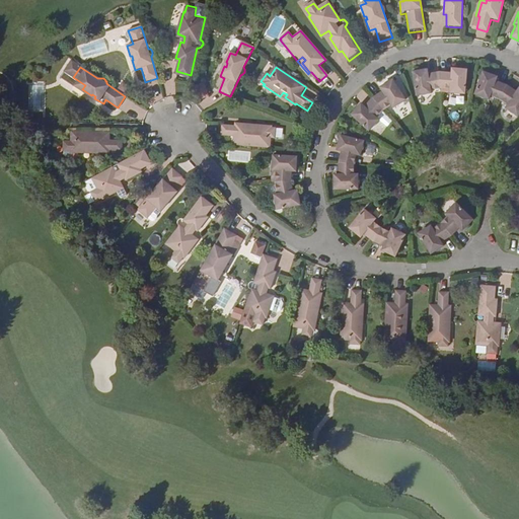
[(451,73),(439,72),(440,89),(449,89),(449,93),(453,93),(457,95),(462,94),(465,94),(467,68),(457,67),(457,70),(451,70),(451,73)]
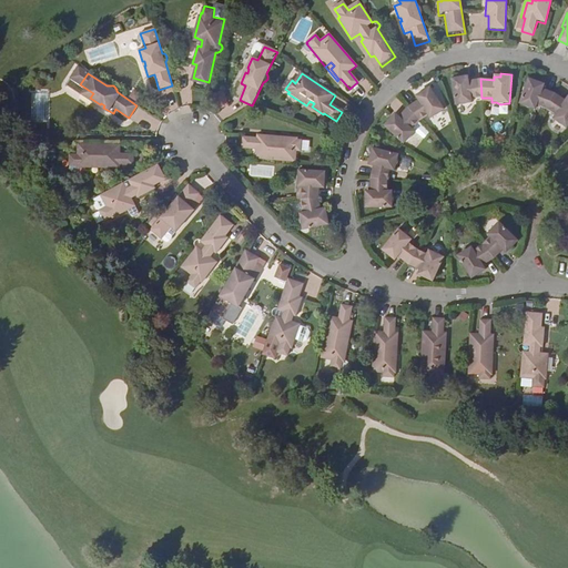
[(482,98),(480,79),(469,80),(468,78),(463,78),(463,75),(450,78),(455,105),(458,105),(464,105),(468,103),(473,103),(472,99),(482,98)]
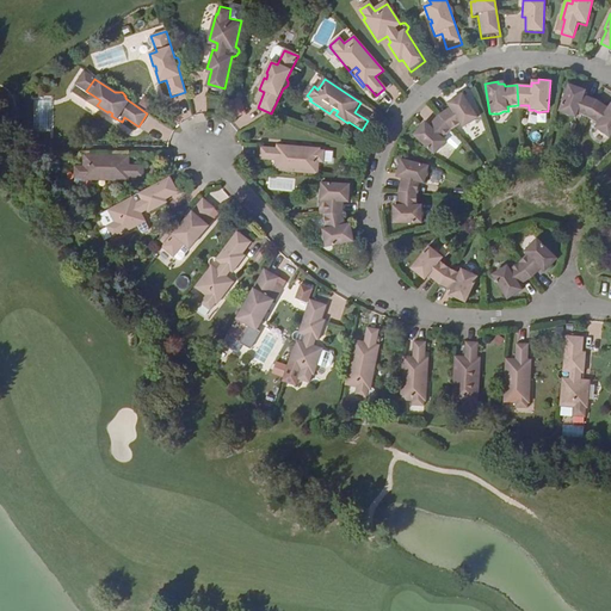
[(587,118),(597,99),(585,94),(586,92),(580,90),(581,87),(569,82),(559,110),(563,112),(567,115),(573,116),(576,117),(578,113),(587,118)]
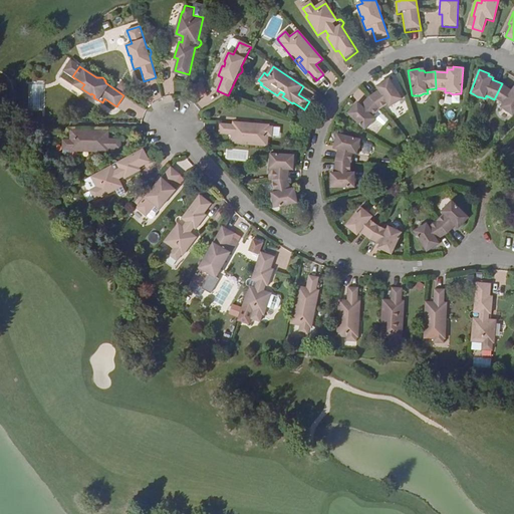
[(377,91),(368,97),(379,109),(387,103),(389,107),(392,105),(393,105),(395,104),(396,103),(398,102),(401,99),(388,78),(379,84),(380,85),(375,89),(377,91)]
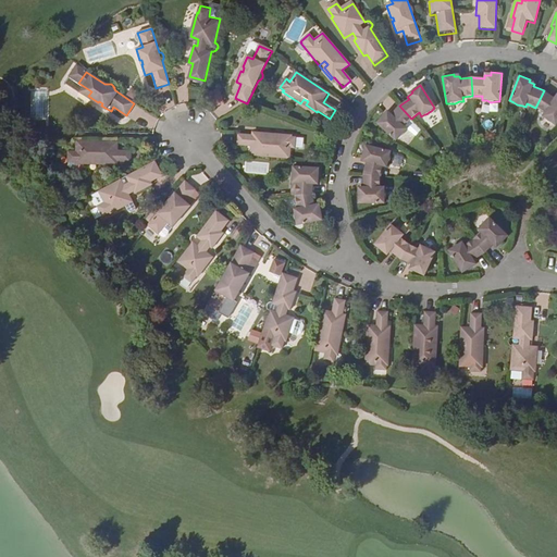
[(45,88),(33,89),(34,118),(46,116),(45,88)]
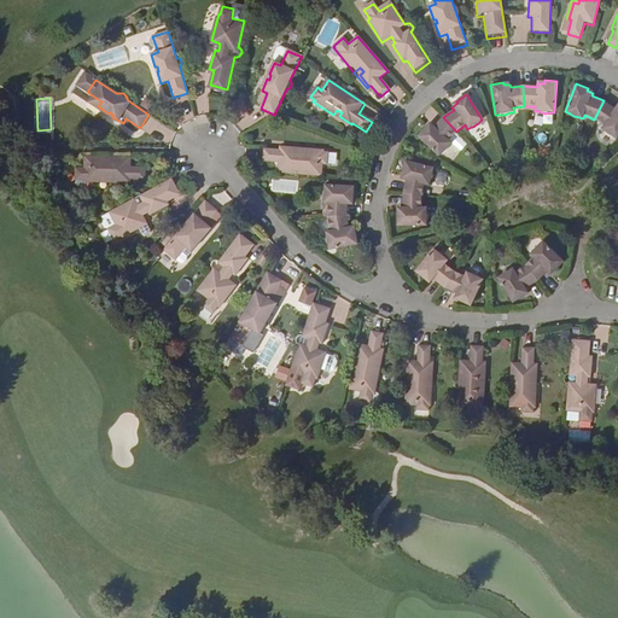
[(232,103),(238,118),(250,114),(243,98),(232,103)]
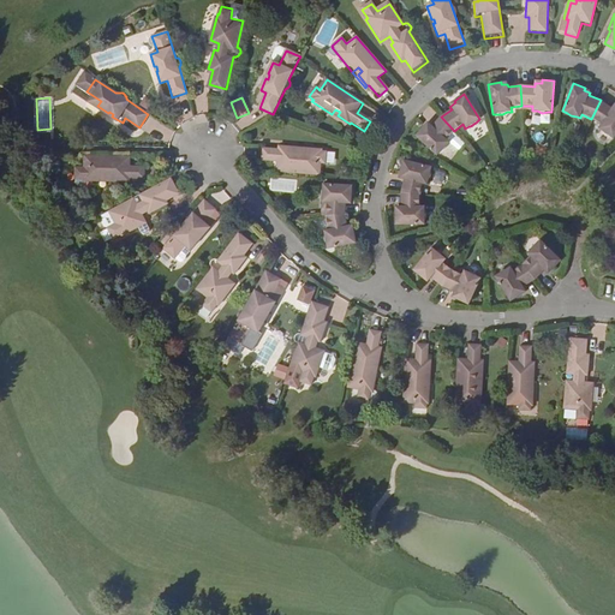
[(611,107),(601,100),(591,119),(601,125),(598,127),(602,130),(605,133),(610,136),(614,138),(614,136),(614,106),(614,105),(611,107)]
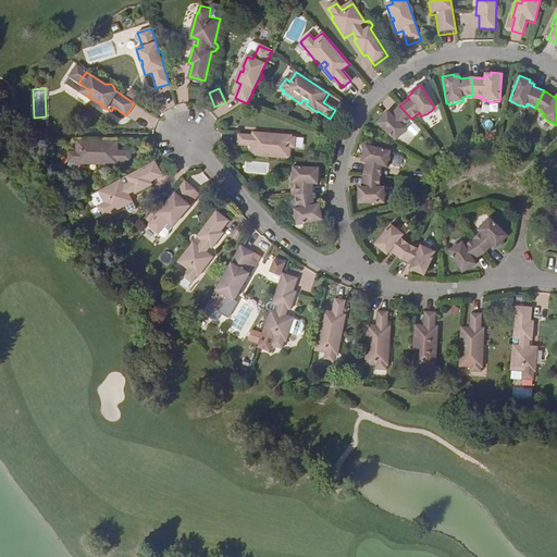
[(411,119),(399,106),(391,114),(388,112),(384,116),(383,115),(375,123),(395,140),(398,138),(399,137),(401,135),(403,134),(404,132),(406,130),(404,126),(411,119)]
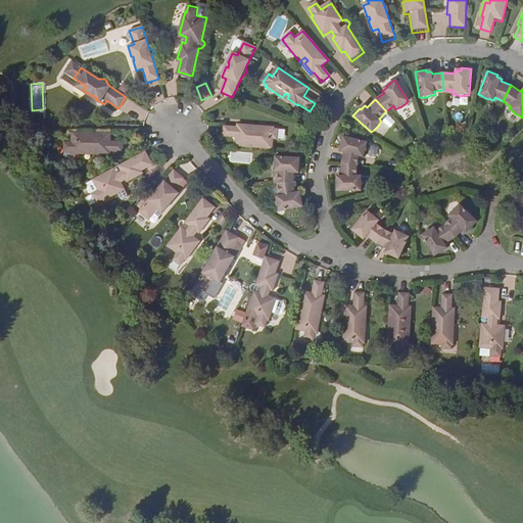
[(233,139),(232,146),(270,149),(271,140),(275,140),(276,131),(272,131),(272,130),(250,128),(250,133),(246,133),(247,128),(233,127),(233,129),(221,127),(220,137),(233,139)]
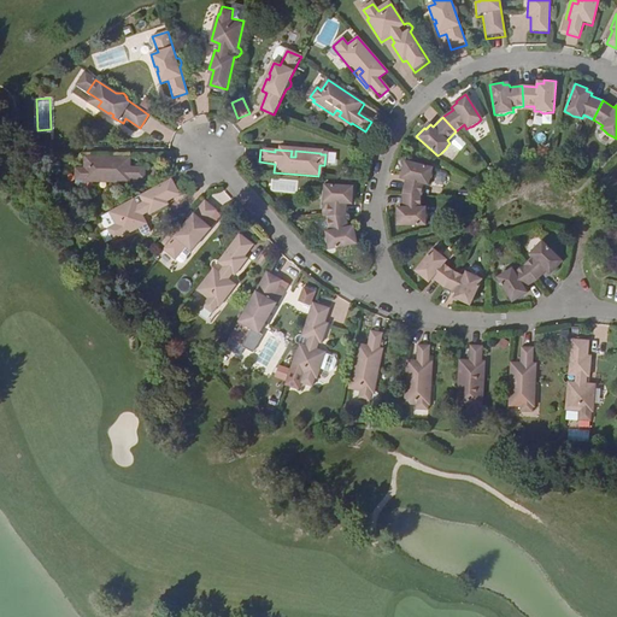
[(133,168),(133,158),(87,157),(86,169),(77,169),(77,181),(112,182),(112,176),(117,176),(118,181),(133,182),(133,180),(148,180),(148,168),(133,168)]
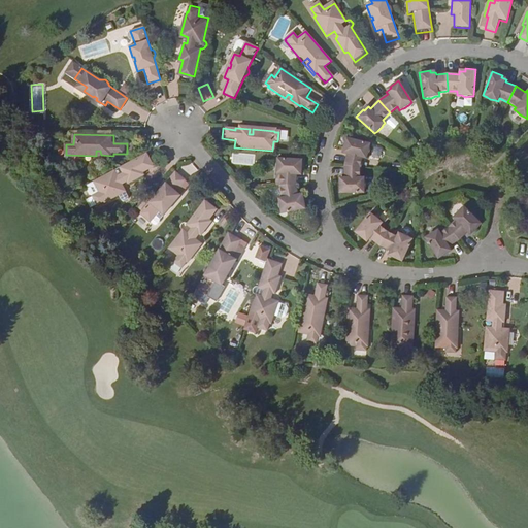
[(347,155),(343,166),(360,168),(362,158),(367,159),(367,154),(369,152),(369,146),(369,144),(345,138),(343,149),(344,149),(343,154),(347,155)]
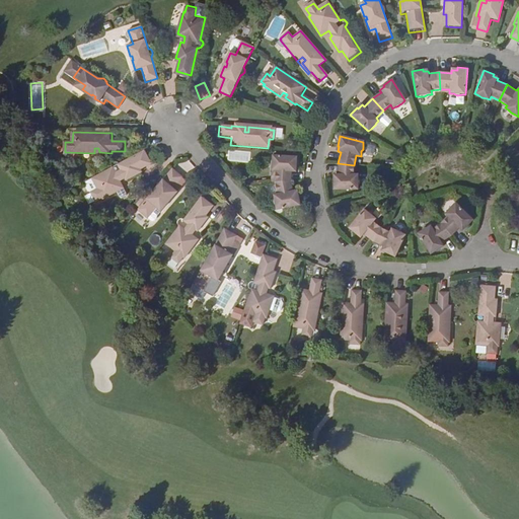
[(151,164),(144,151),(119,164),(118,163),(117,163),(116,163),(115,163),(114,163),(113,164),(112,165),(112,166),(110,167),(112,168),(91,179),(97,190),(91,193),(95,203),(102,199),(102,200),(123,189),(120,181),(125,178),(126,181),(142,173),(140,170),(151,164)]
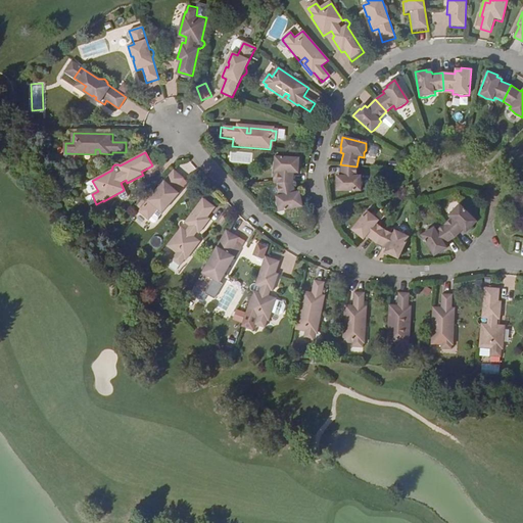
[(272,175),(273,185),(278,184),(294,184),(292,172),(295,172),(294,165),(295,165),(293,156),(269,159),(270,162),(270,168),(271,172),(272,175)]
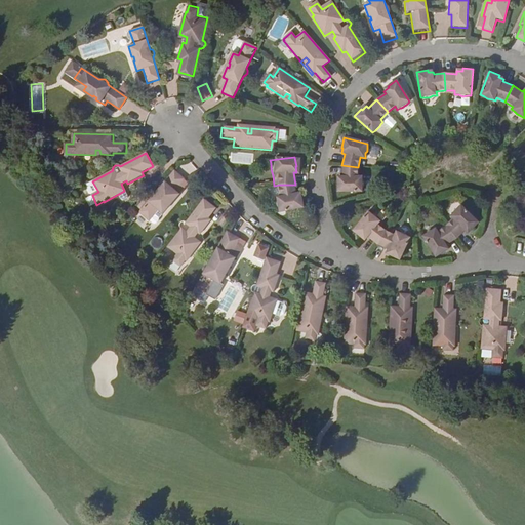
[(358,167),(341,165),(341,176),(338,176),(338,182),(336,182),(336,192),(362,192),(362,187),(362,184),(362,180),(362,176),(358,176),(358,167)]
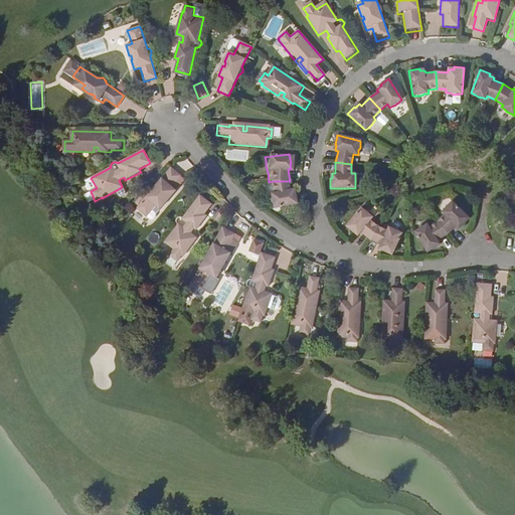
[(181,177),(171,168),(158,184),(156,184),(155,185),(154,186),(153,186),(152,187),(151,188),(151,189),(151,191),(151,192),(137,209),(146,217),(155,206),(160,211),(167,202),(166,201),(168,198),(169,199),(176,191),(172,187),(181,177)]
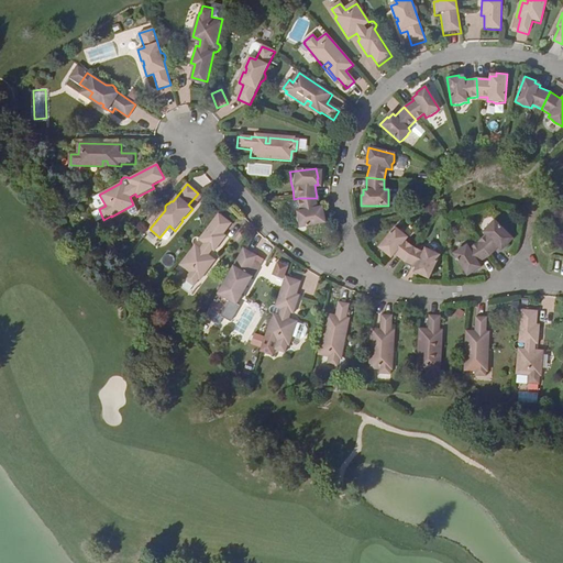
[(316,210),(317,198),(299,198),(299,208),(295,208),(294,212),(294,217),(294,219),(294,222),(294,225),(321,227),(321,216),(319,216),(319,214),(319,210),(316,210)]
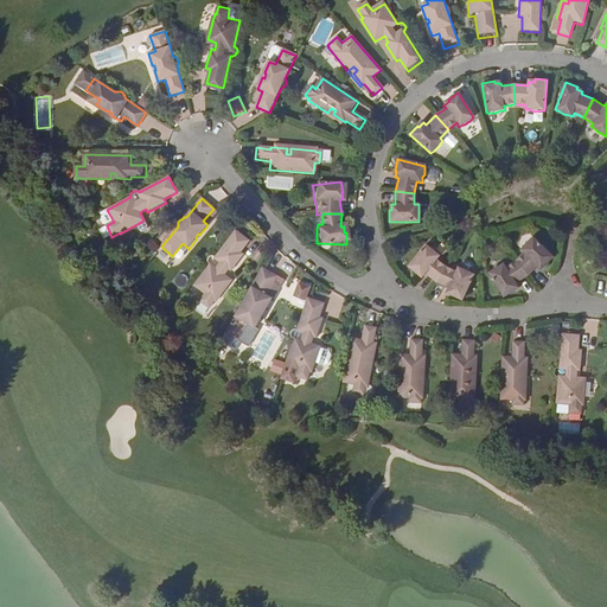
[(250,242),(235,231),(216,257),(213,256),(212,256),(211,256),(210,256),(209,257),(208,259),(208,260),(208,261),(208,262),(208,263),(209,264),(210,266),(193,286),(205,294),(199,301),(210,310),(215,302),(216,302),(234,281),(225,274),(229,270),(231,272),(244,256),(241,254),(250,242)]
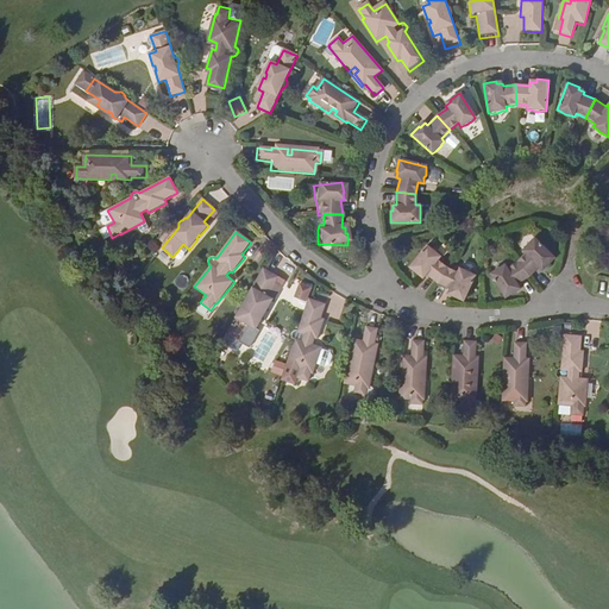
[(518,262),(529,277),(538,268),(541,271),(545,268),(546,268),(554,261),(534,239),(532,242),(526,246),(523,250),(521,252),(523,256),(518,262)]
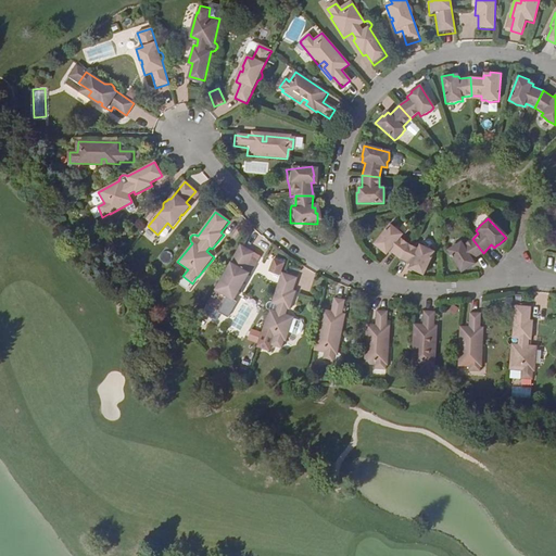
[(391,253),(400,260),(408,244),(400,239),(403,236),(396,229),(393,229),(389,226),(373,247),(382,253),(383,252),(388,255),(390,252),(391,253)]
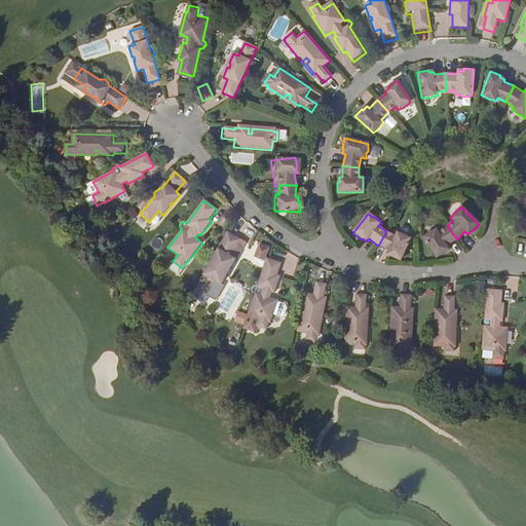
[(447,247),(457,239),(447,226),(438,232),(436,229),(428,233),(423,237),(437,259),(445,253),(443,251),(448,248),(447,247)]
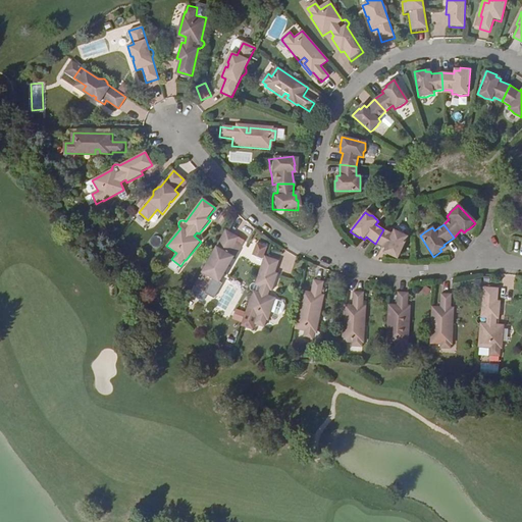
[(240,232),(228,226),(217,245),(216,246),(215,246),(214,246),(213,247),(212,248),(212,250),(212,251),(212,253),(212,254),(201,273),(212,280),(219,268),(225,271),(230,262),(228,261),(230,257),(232,258),(238,249),(231,246),(240,232)]
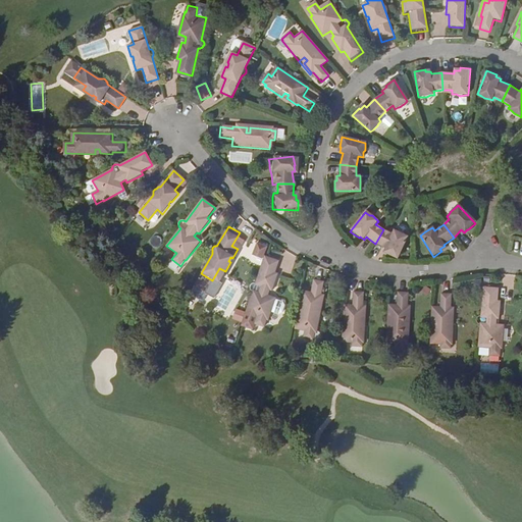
[(383,229),(375,244),(385,249),(384,251),(388,254),(388,255),(397,259),(407,237),(404,235),(401,233),(398,232),(394,230),(392,235),(383,229)]
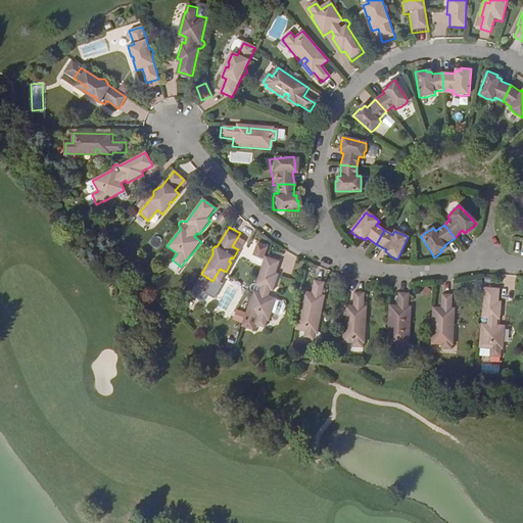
[(256,242),(253,255),(265,257),(267,244),(256,242)]
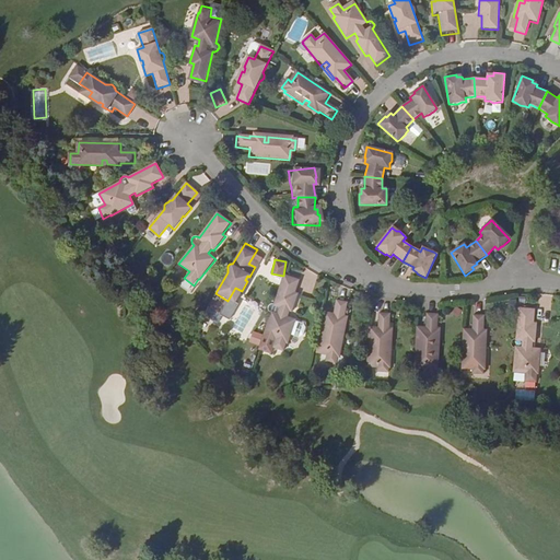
[(299,280),(283,276),(273,306),(271,306),(269,307),(268,307),(268,308),(267,308),(267,310),(267,311),(267,312),(268,313),(268,314),(269,315),(270,315),(263,338),(286,346),(289,336),(291,337),(296,323),(288,321),(289,313),(292,314),(298,295),(294,294),(299,280)]
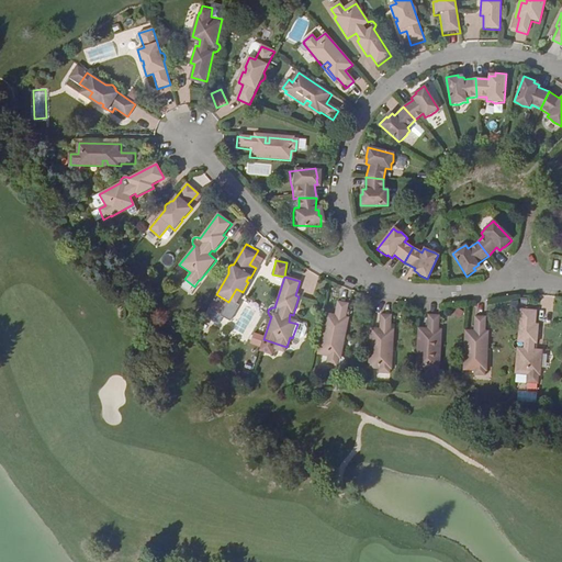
[(335,315),(325,313),(317,355),(328,357),(327,364),(338,368),(338,367),(339,367),(346,337),(339,335),(340,330),(345,332),(347,318),(346,317),(348,304),(338,302),(335,315)]
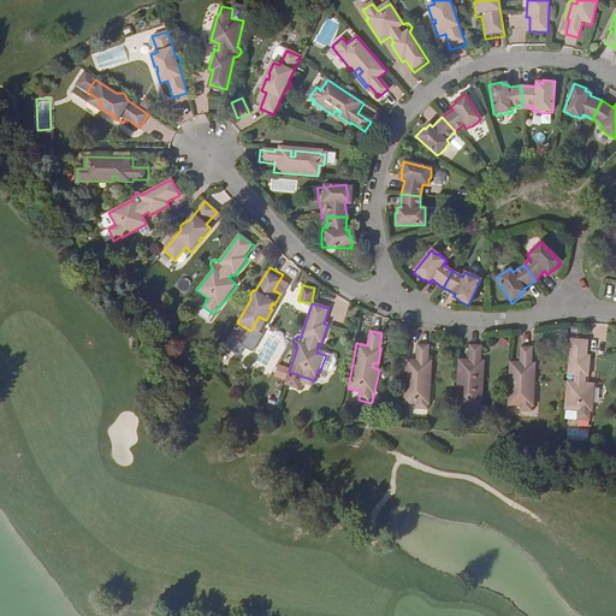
[(587,341),(570,339),(567,373),(566,374),(564,374),(563,374),(562,375),(562,377),(561,378),(561,379),(561,380),(562,381),(563,381),(564,383),(566,384),(567,384),(564,409),(578,410),(576,419),(588,420),(590,412),(592,412),(594,384),(585,383),(585,377),(588,377),(590,356),(586,355),(587,341)]
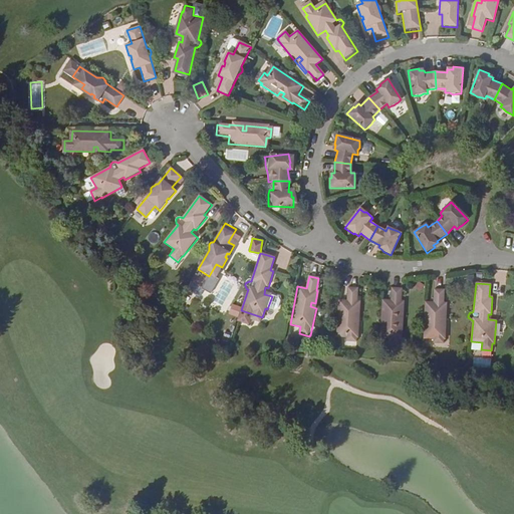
[(346,301),(338,300),(336,337),(346,338),(346,341),(356,341),(356,338),(358,338),(359,318),(352,318),(353,313),(357,313),(357,301),(356,301),(357,288),(347,288),(346,301)]
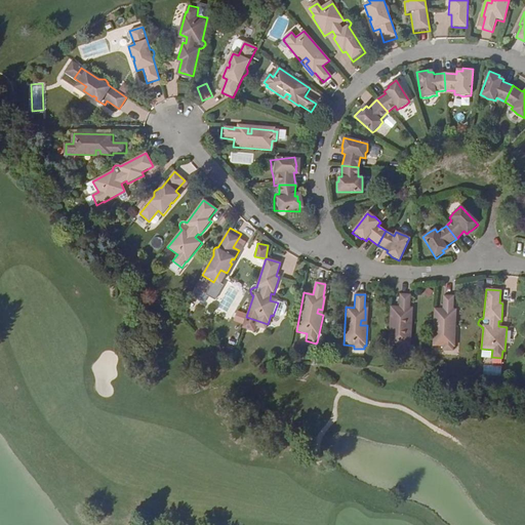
[(398,308),(391,307),(388,346),(398,347),(398,355),(407,355),(409,355),(410,326),(405,325),(405,321),(409,321),(409,308),(408,308),(409,294),(399,294),(398,308)]
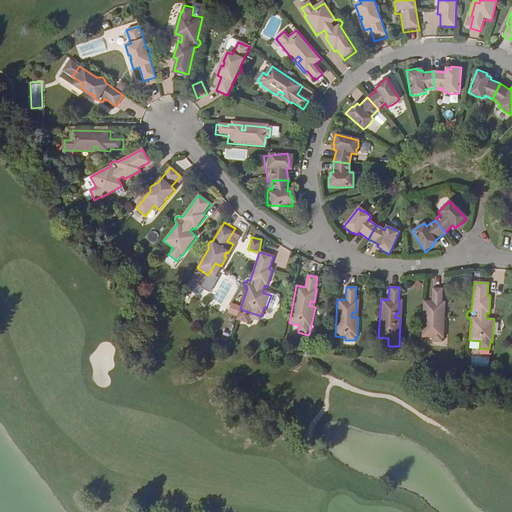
[(432,301),(423,300),(422,336),(432,337),(431,340),(441,341),(441,337),(444,337),(444,318),(439,318),(439,314),(443,314),(443,302),(441,302),(442,289),(432,288),(432,301)]
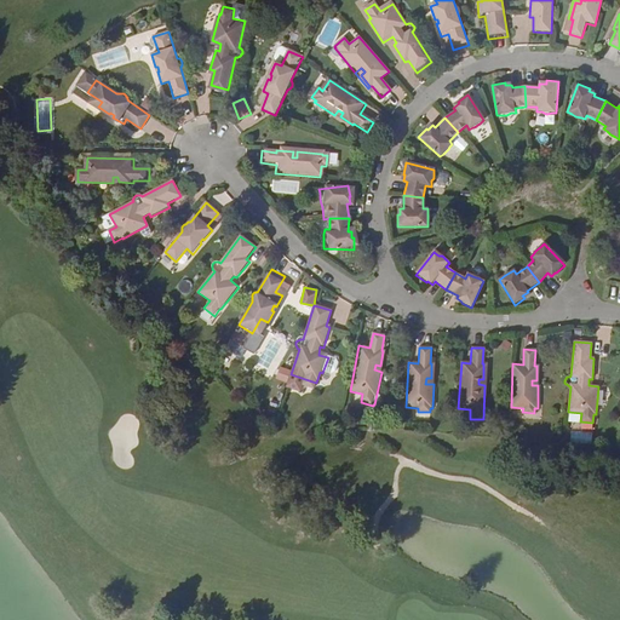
[(385,351),(383,351),(380,366),(375,365),(374,369),(382,372),(385,351)]
